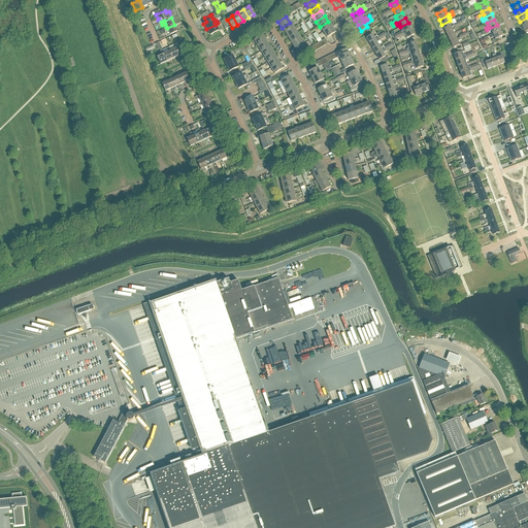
[(441,25),(444,31),(451,28),(451,29),(454,27),(455,28),(459,26),(457,23),(452,25),(450,21),(441,25)]
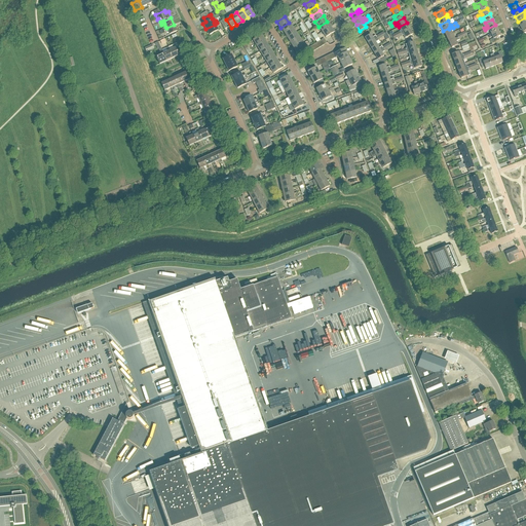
[(322,32),(330,27),(327,22),(318,27),(322,32)]
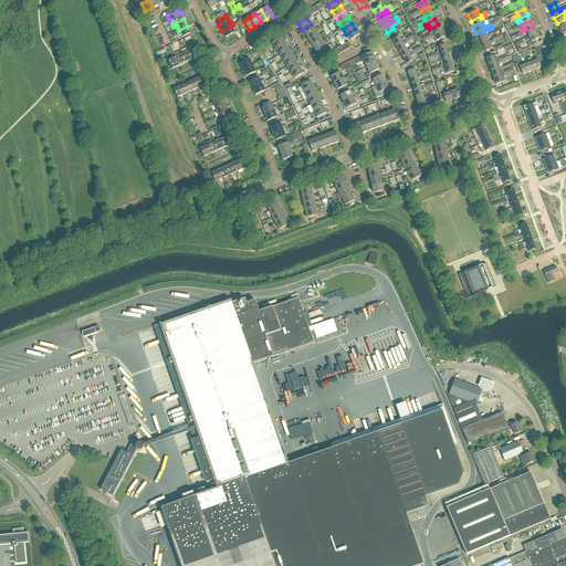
[(305,35),(314,30),(311,24),(302,30),(305,35)]
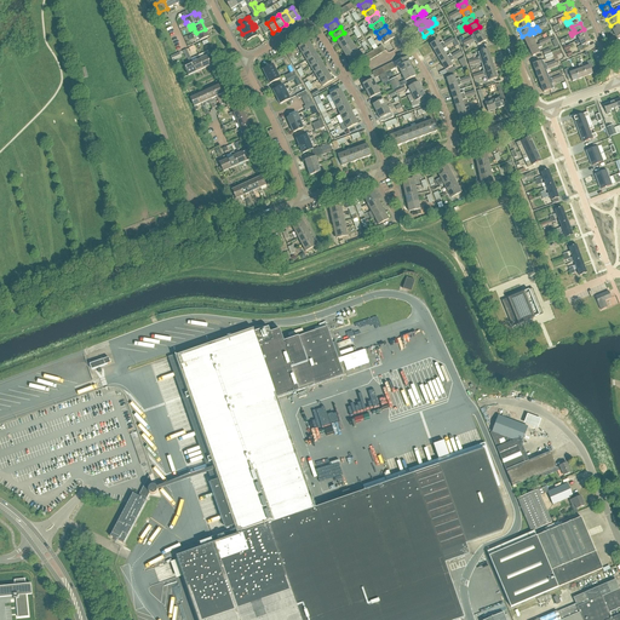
[(472,40),(483,34),(480,27),(470,32),(472,36),(471,38),(472,40)]
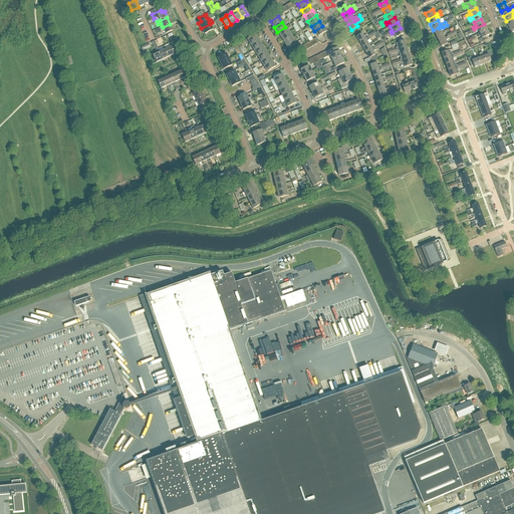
[(163,27),(162,26),(160,27),(161,30),(164,29),(166,33),(173,30),(170,24),(163,27)]
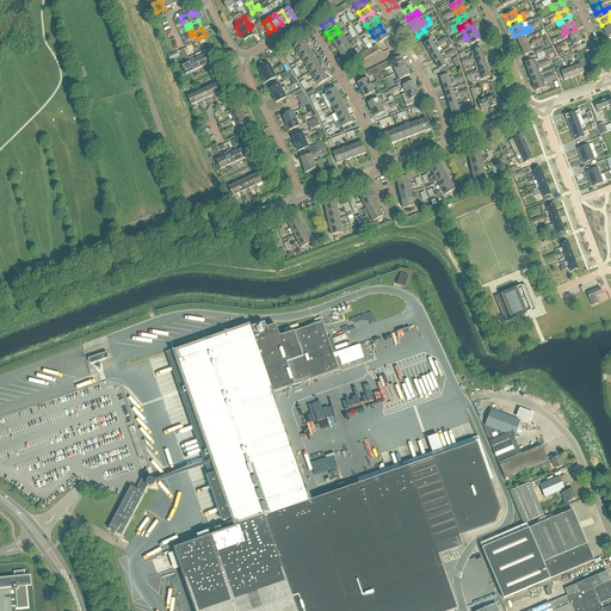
[(250,29),(239,34),(242,41),(253,35),(250,29)]
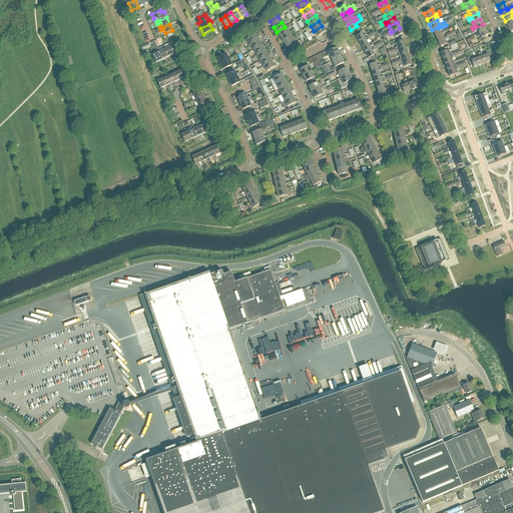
[(478,33),(486,30),(483,24),(473,29),(474,31),(477,30),(478,33)]
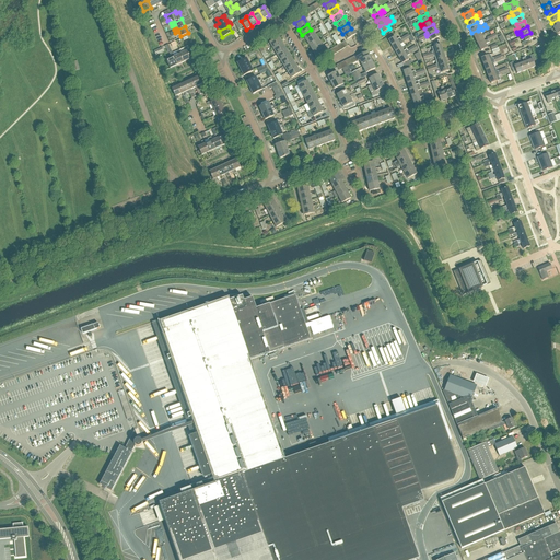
[(305,56),(310,53),(295,28),(290,32),(305,56)]
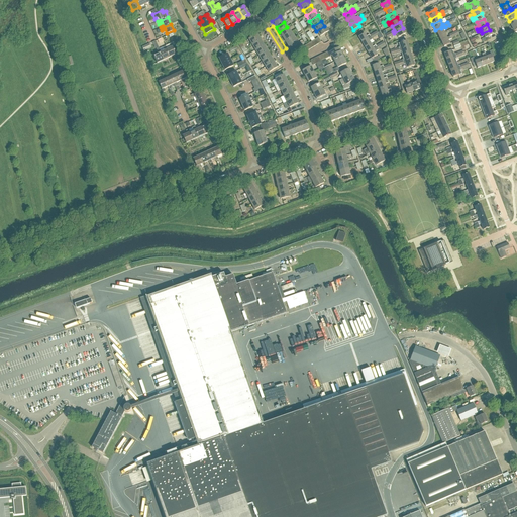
[(324,26),(316,31),(319,37),(328,32),(324,26)]
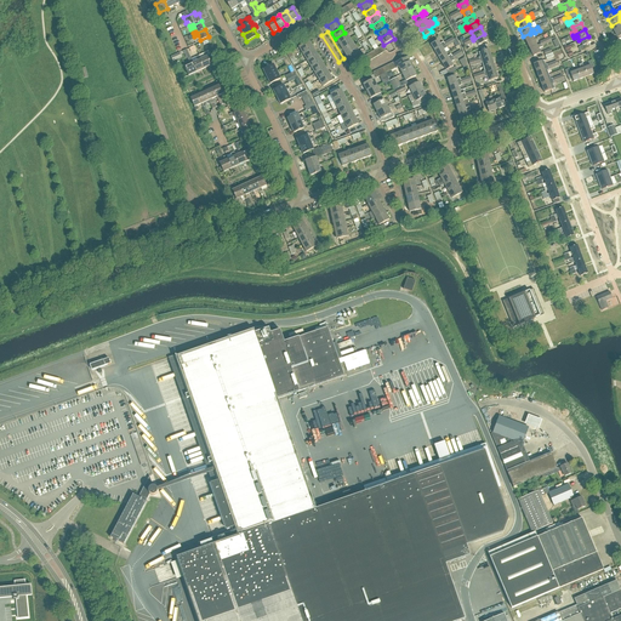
[(339,45),(348,39),(345,33),(335,39),(339,45)]
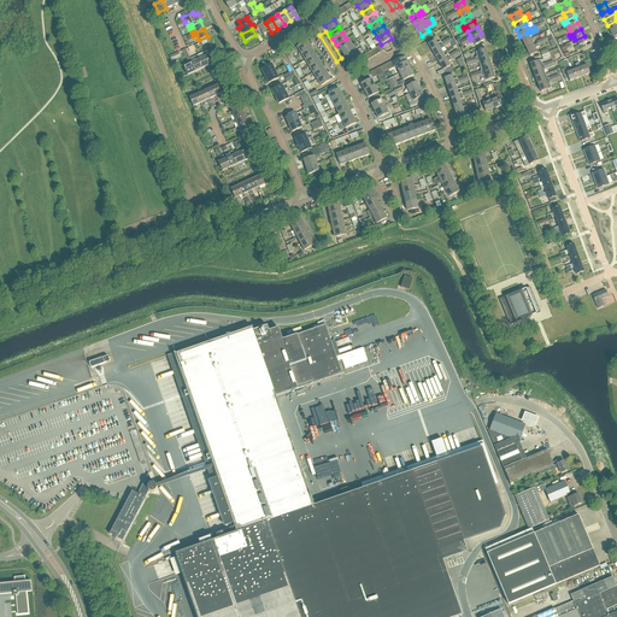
[(527,33),(519,36),(523,43),(530,40),(527,34),(527,33)]
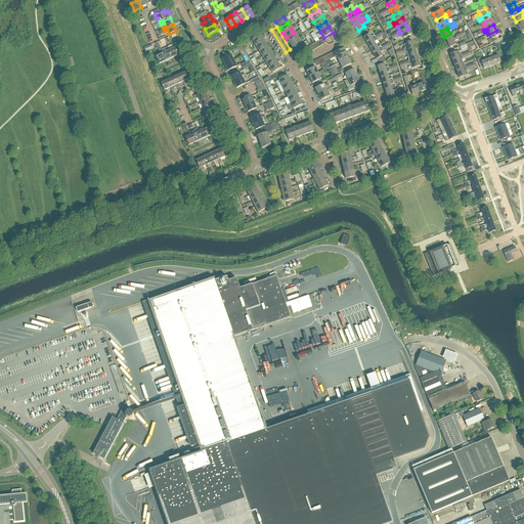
[(394,34),(396,37),(400,35),(400,36),(402,35),(403,38),(411,35),(408,29),(399,34),(398,32),(394,34)]
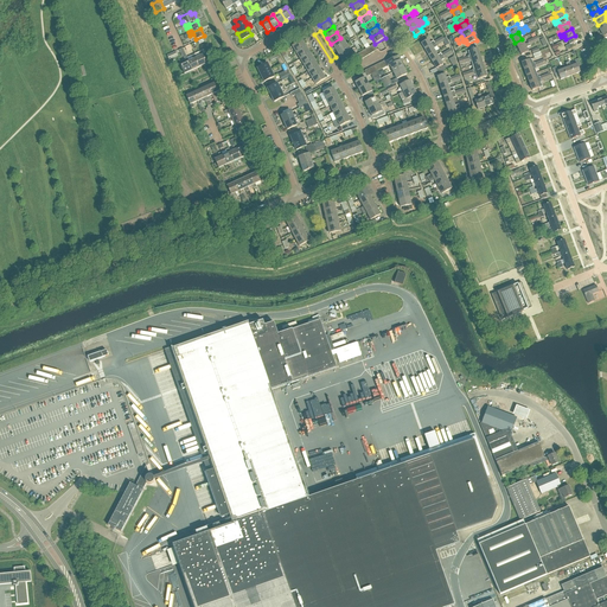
[(575,36),(566,39),(569,45),(564,48),(567,51),(576,46),(575,43),(577,42),(575,36)]
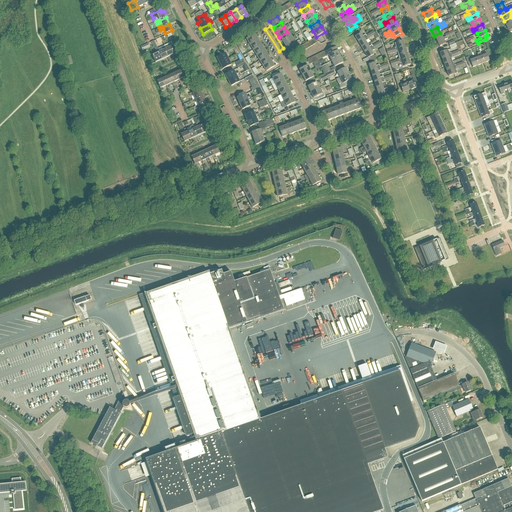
[(282,43),(291,38),(287,32),(279,37),(282,43)]
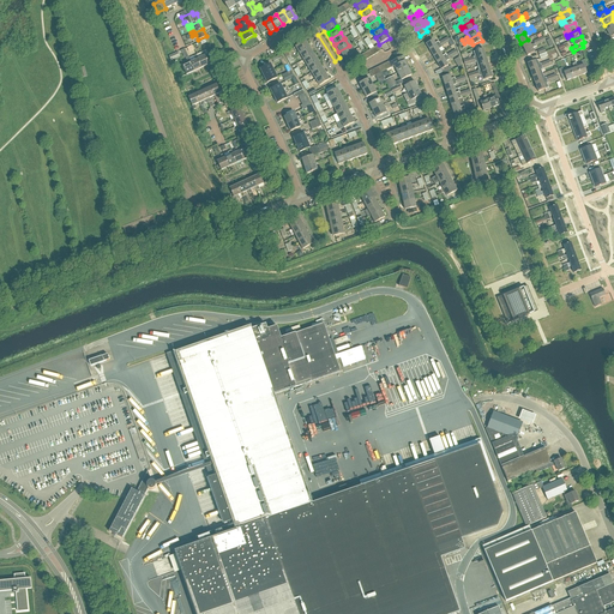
[(441,47),(445,44),(443,40),(439,43),(438,42),(434,44),(432,41),(426,44),(429,50),(439,44),(441,47)]
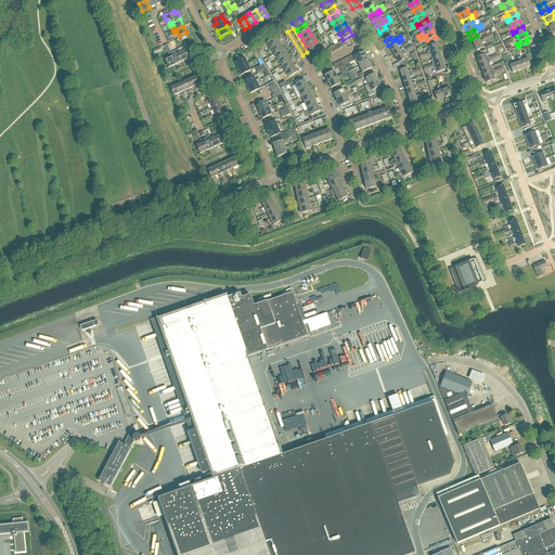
[(474,44),(479,41),(477,36),(470,39),(474,44)]
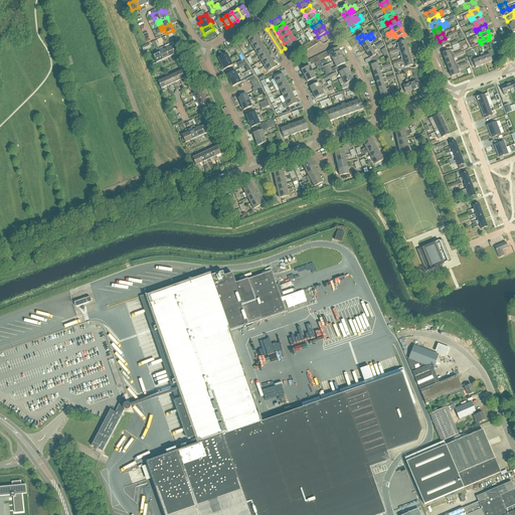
[(250,44),(259,39),(255,34),(247,39),(250,44)]
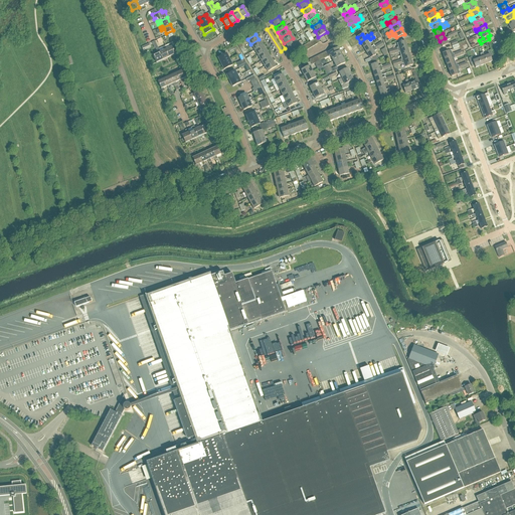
[(370,40),(370,39),(368,37),(360,42),(363,48),(369,44),(367,41),(370,40)]
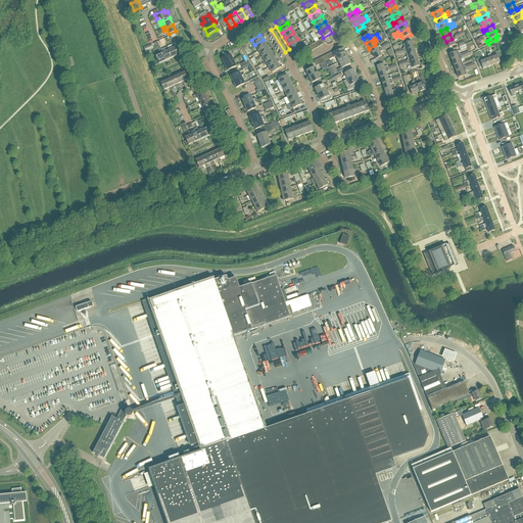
[(452,39),(446,42),(448,48),(455,45),(454,42),(457,41),(456,39),(456,38),(452,39)]
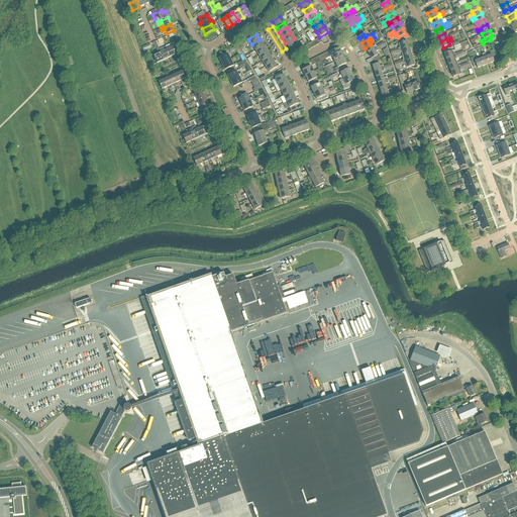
[(289,48),(297,43),(294,38),(285,43),(289,48)]
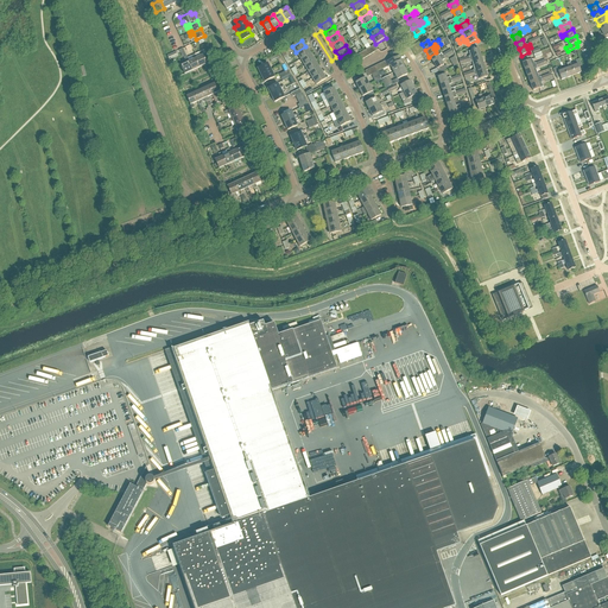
[(299,59),(309,54),(305,46),(296,52),(299,59)]
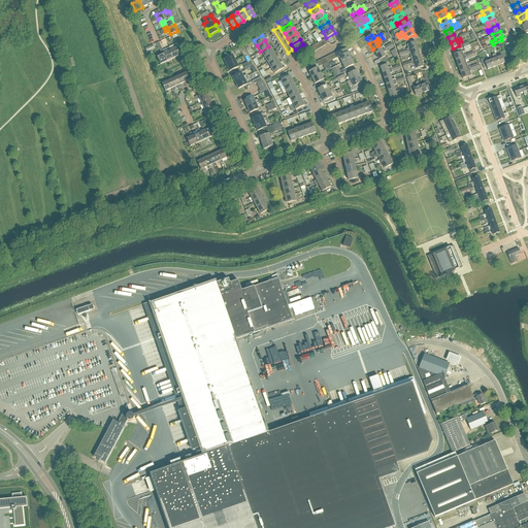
[(407,52),(418,48),(416,42),(407,45),(408,48),(406,50),(407,52)]
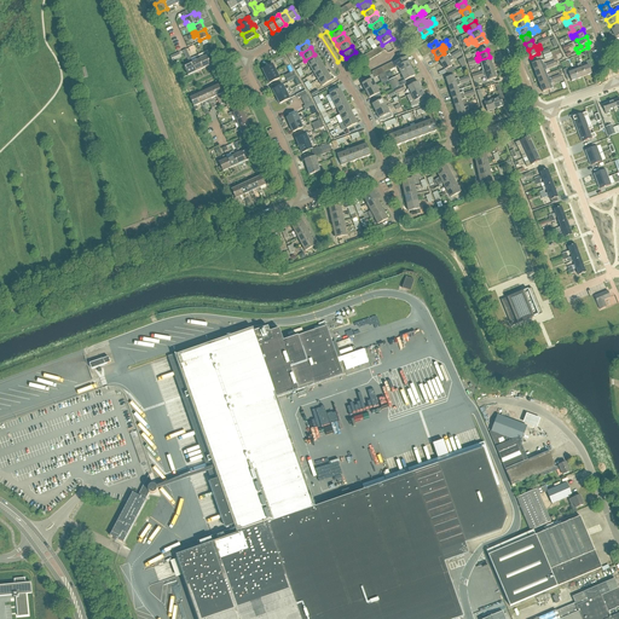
[(203,53),(198,56),(200,59),(198,61),(203,69),(210,65),(207,56),(206,52),(203,53)]
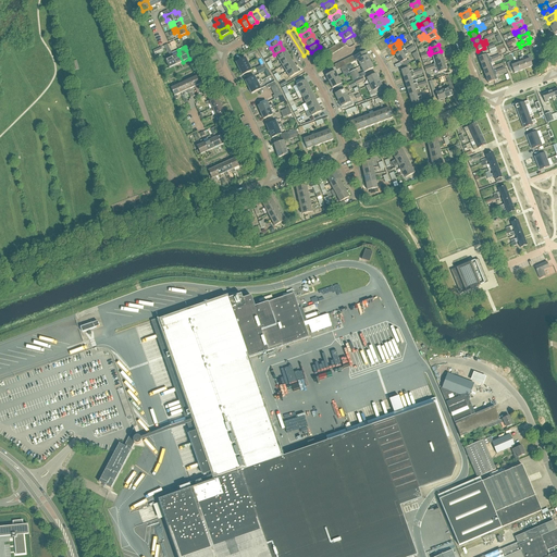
[(320,47),(311,52),(314,58),(323,52),(320,47)]
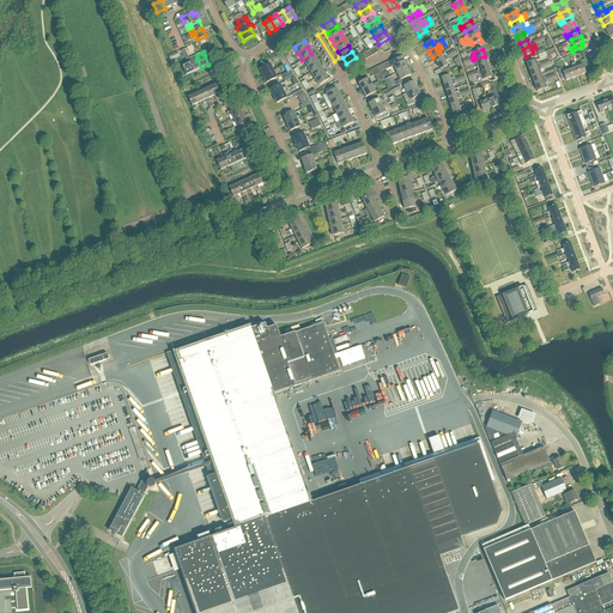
[(447,58),(445,55),(444,54),(441,56),(439,53),(432,58),(436,64),(447,58)]
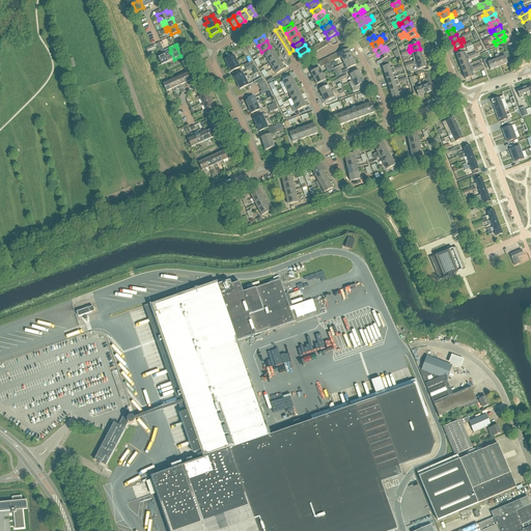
[(387,50),(378,55),(383,63),(391,60),(390,57),(388,58),(385,54),(388,52),(388,51),(391,49),(389,46),(386,48),(387,50)]
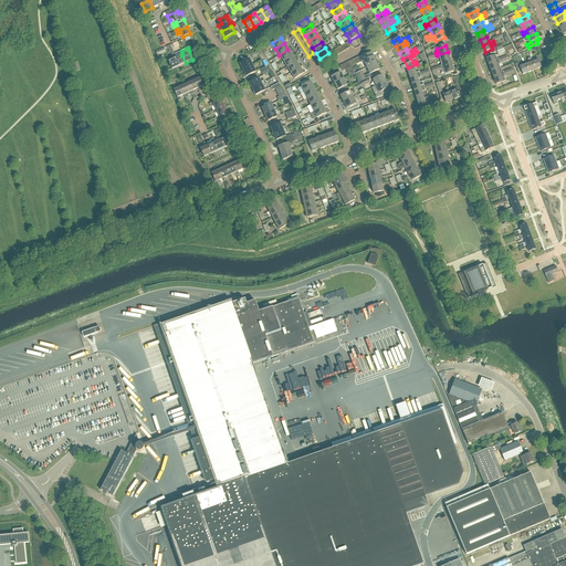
[(287,50),(279,55),(283,61),(292,55),(287,50)]
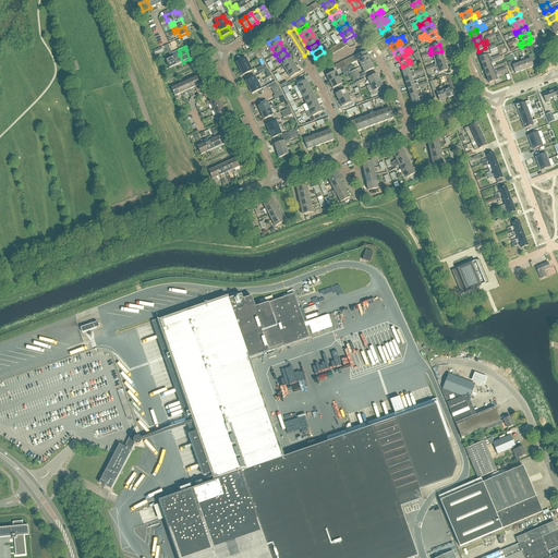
[(179,55),(180,53),(179,50),(171,53),(173,57),(172,57),(177,65),(183,62),(179,55)]
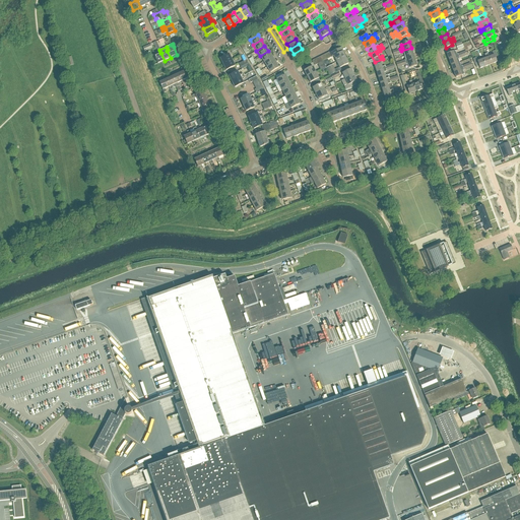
[(336,62),(345,58),(344,57),(346,57),(342,48),(329,54),(331,58),(332,57),(332,58),(334,57),(336,62)]
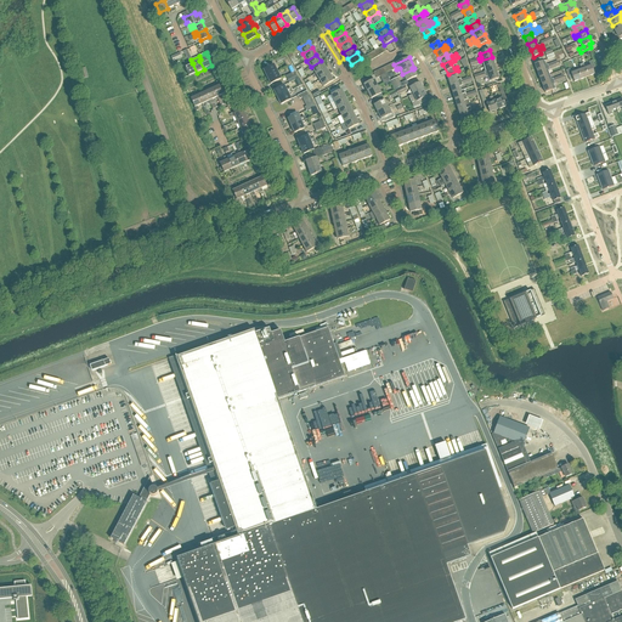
[(485,67),(495,64),(492,57),(480,61),(479,58),(474,60),(475,64),(482,63),(485,67)]
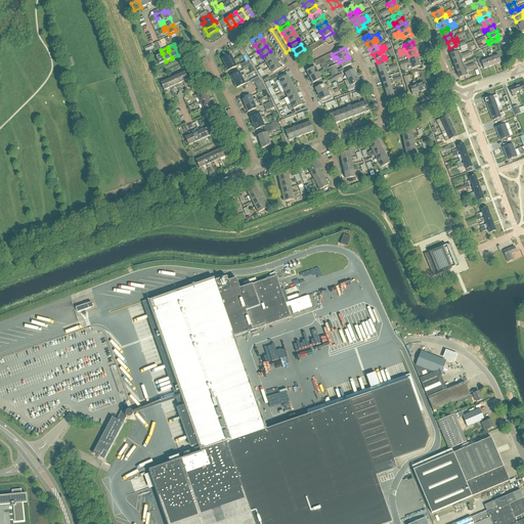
[(163,53),(161,50),(159,51),(160,54),(156,56),(160,64),(166,61),(162,53),(163,53)]
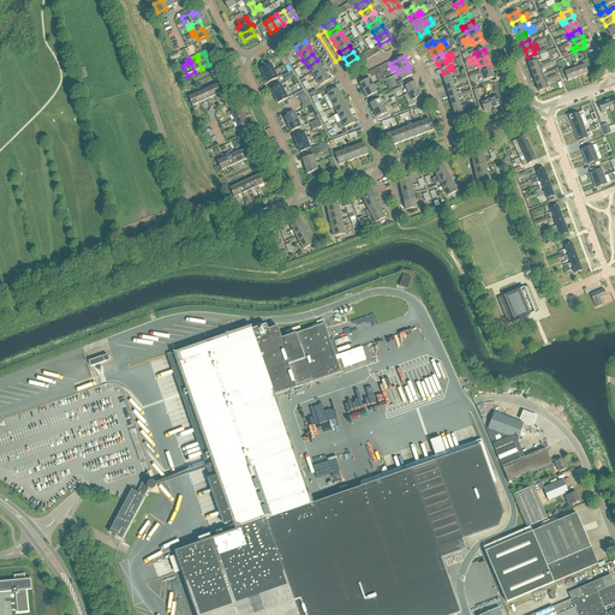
[(311,73),(321,67),(317,60),(308,66),(311,73)]
